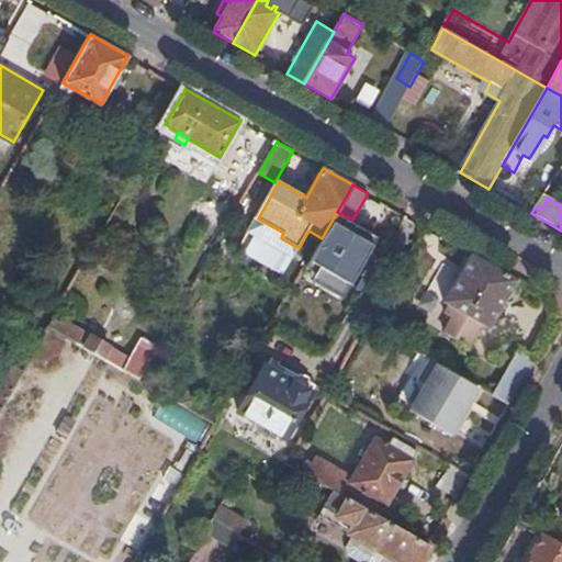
[(531,213),(536,206),(531,203),(527,211),(531,213)]
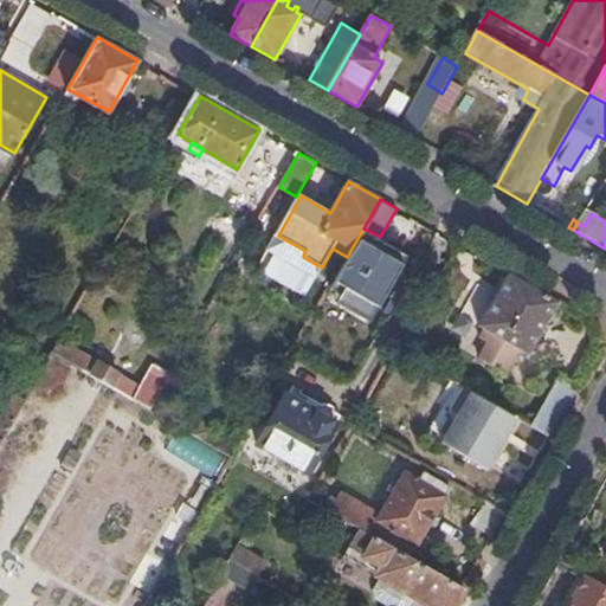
[(305,251),(278,236),(270,251),(316,278),(322,268),(303,257),(305,251)]
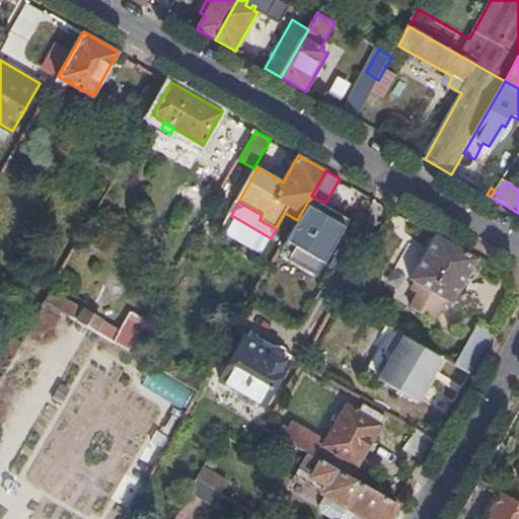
[(478,258),(437,234),(412,279),(417,282),(413,291),(420,294),(412,307),(433,319),(446,298),(453,302),(478,258)]
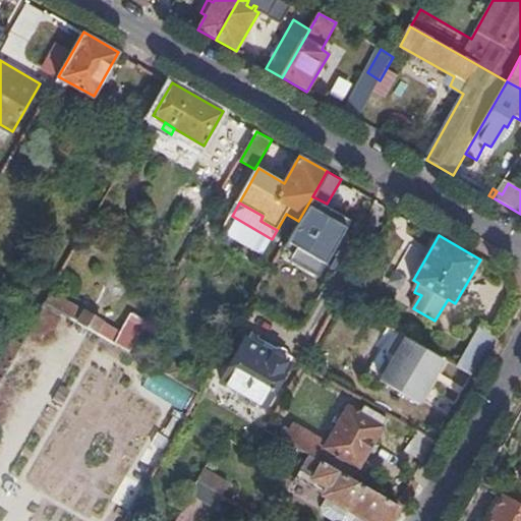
[(72,305),(51,292),(45,303),(66,314),(72,305)]
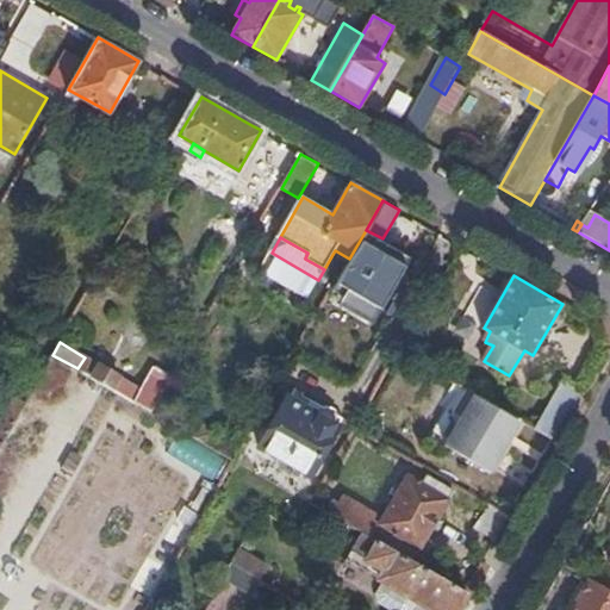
[(99,365),(93,377),(151,411),(166,387),(149,377),(142,390),(99,365)]
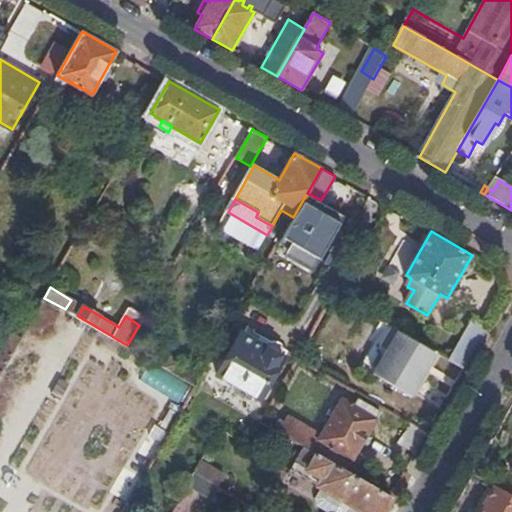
[(475,316),(448,358),(466,369),(486,334),(491,325),(475,316)]
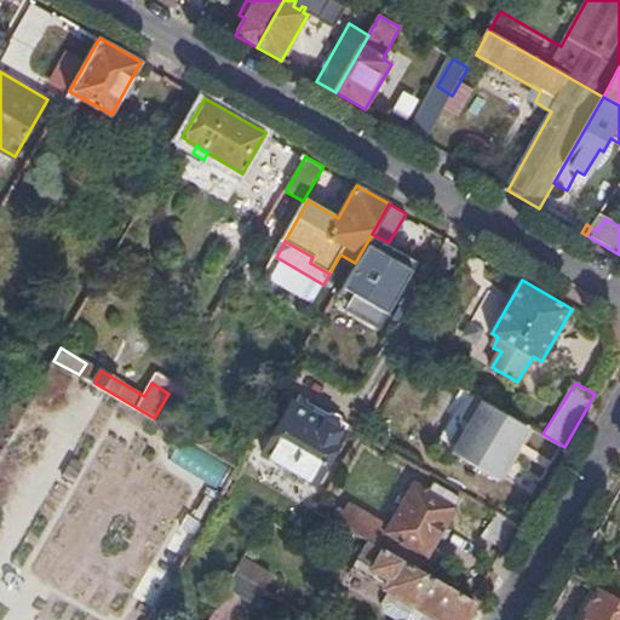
[(0,453),(27,407),(9,396),(0,411),(0,453)]
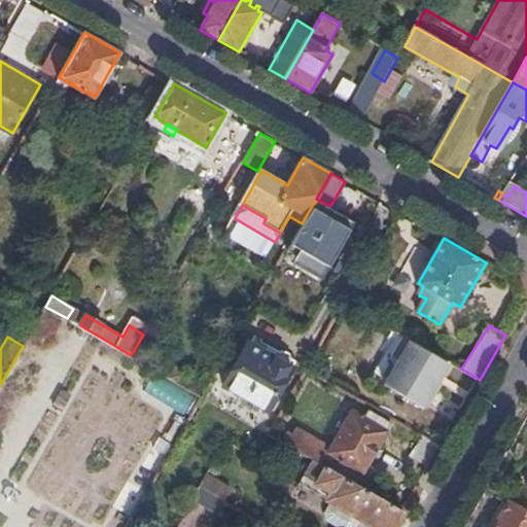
[(450,364),(405,338),(393,357),(400,360),(386,385),(424,408),(450,364)]
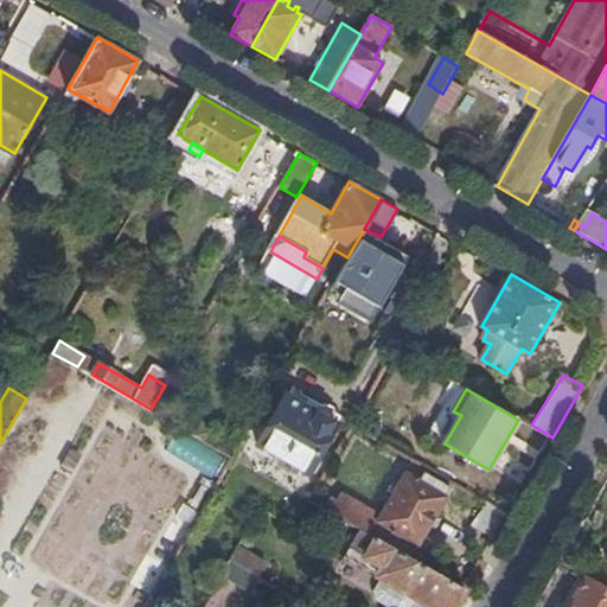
[(315,410),(287,394),(259,443),(308,473),(343,415),(320,402),(315,410)]
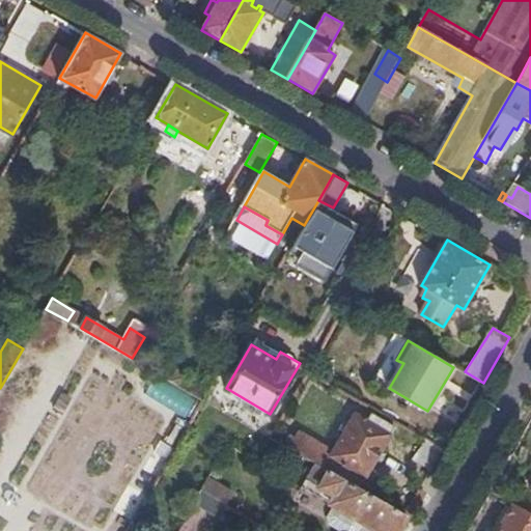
[(306,458),(314,464),(358,488),(365,476),(367,477),(392,435),(385,431),(388,426),(360,410),(358,415),(356,414),(334,451),(299,431),(294,440),(288,437),(286,442),(290,445),(288,448),(306,458)]
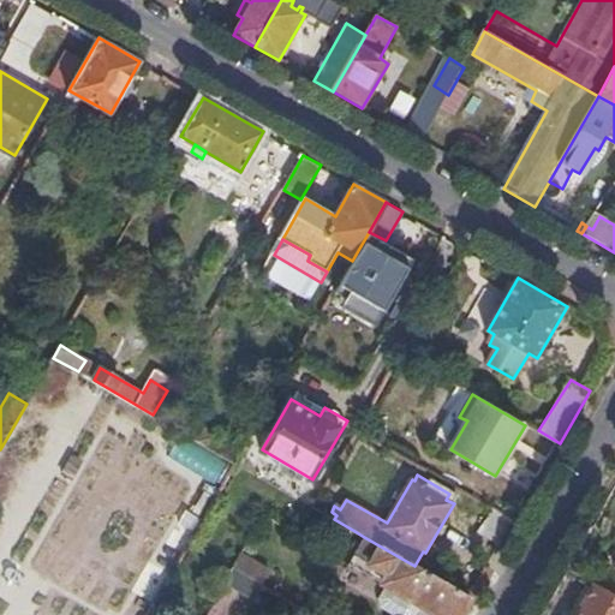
[(334,519),(314,508),(312,508),(302,527),(342,550),(354,531),(334,519)]
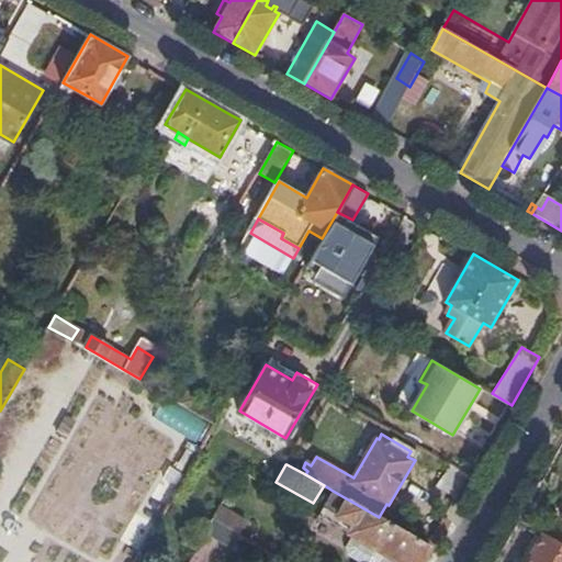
[(470,476),(452,465),(441,485),(453,493),(454,491),(460,495),(470,476)]
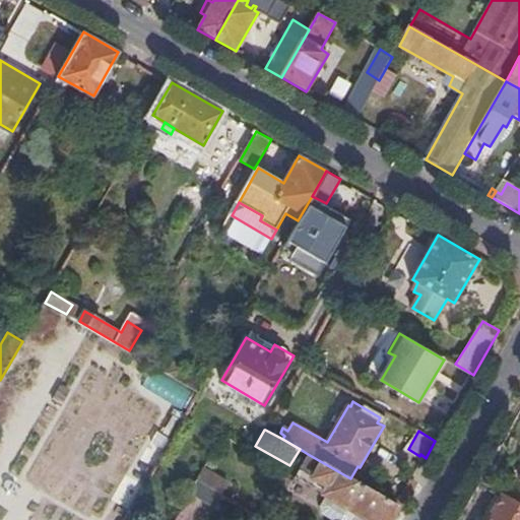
[(308,454),(297,475),(324,492),(323,494),(327,497),(356,513),(369,519),(389,519),(398,506),(350,478),(308,454)]
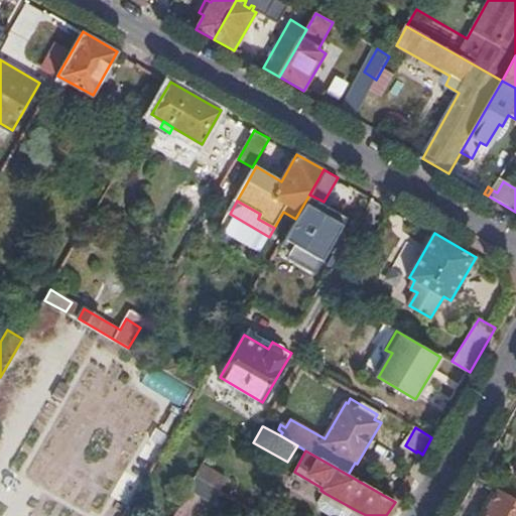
[(203,465),(196,478),(217,490),(220,491),(227,479),(203,465)]
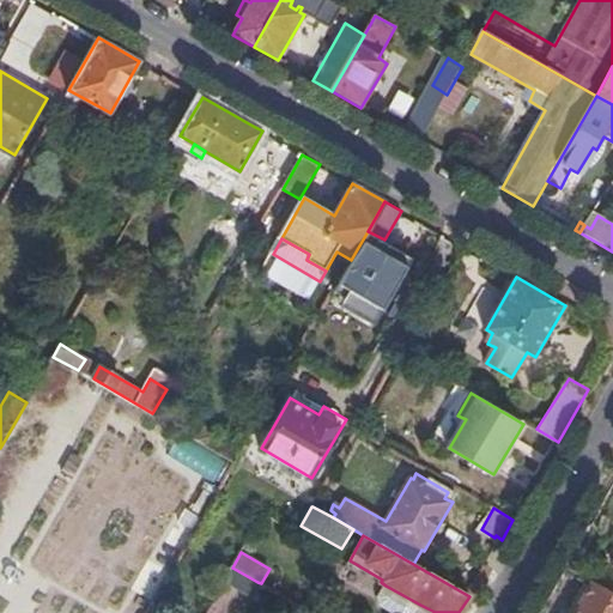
[(574,612),(612,612),(612,595),(590,583),(574,612)]
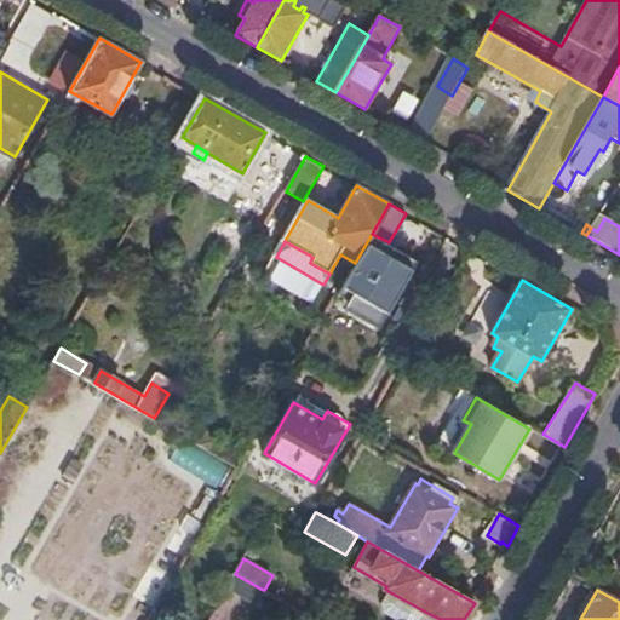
[(419,619),(425,612),(390,592),(382,604),(385,612),(399,619),(419,619)]
